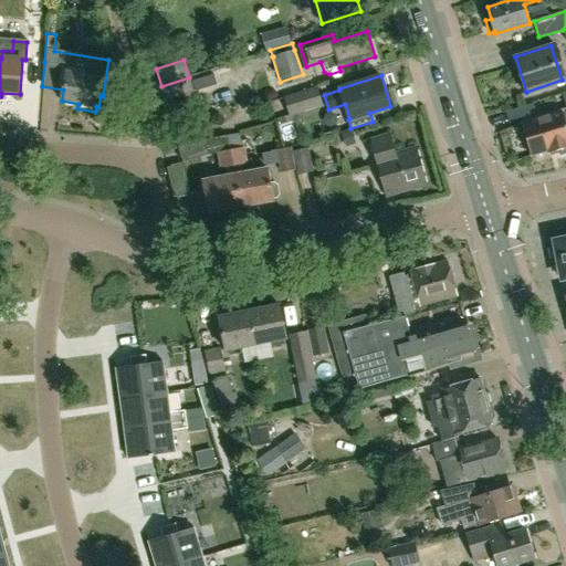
[(194,92),(189,77),(161,86),(166,101),(194,92)]
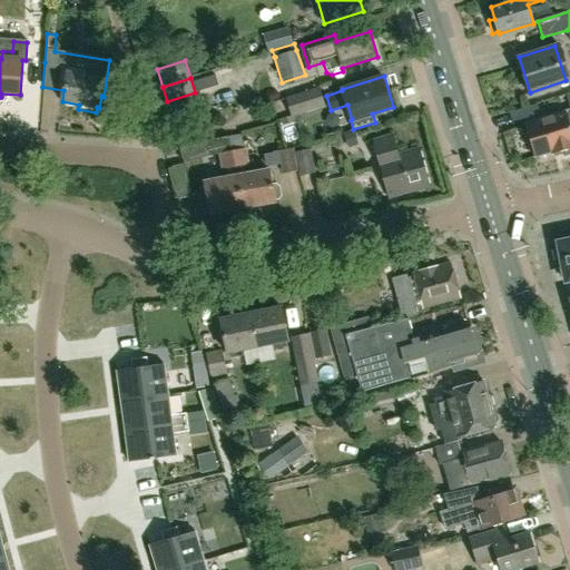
[(318,89),(286,99),(292,116),(324,106),(318,89)]
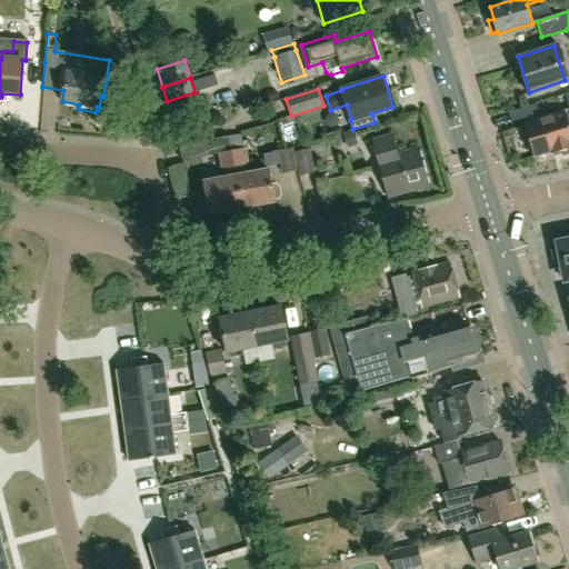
[(568,92),(565,95),(568,109),(525,122),(535,156),(551,150),(551,153),(558,151),(562,157),(568,153),(568,92)]
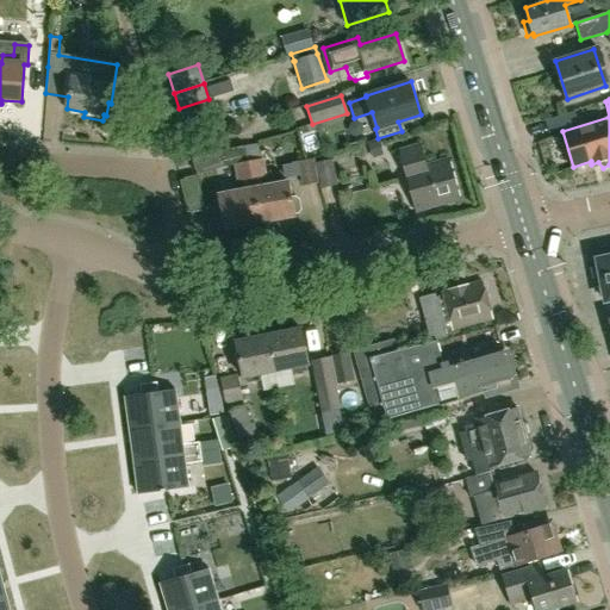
[(246,147),(261,223),(296,216),(296,215),(299,215),(302,210),(300,200),(297,198),(293,198),(290,182),(261,187),(259,178),(267,176),(262,160),(260,160),(256,144),(246,147)]
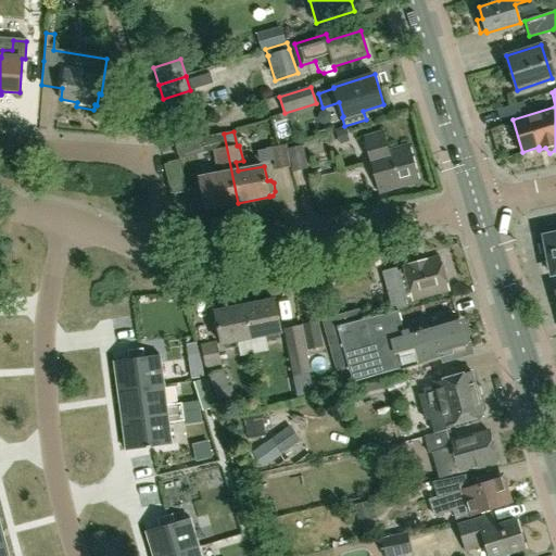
[(388,150),(382,131),(364,137),(380,194),(420,182),(409,144),(388,150)]
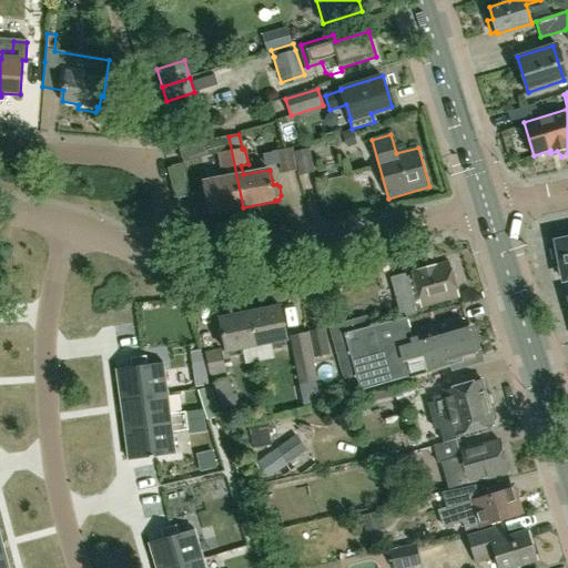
[(243,208),(229,137),(227,137),(208,140),(179,148),(183,162),(216,154),(221,179),(203,182),(205,194),(199,195),(202,213),(209,212),(209,213),(243,208)]
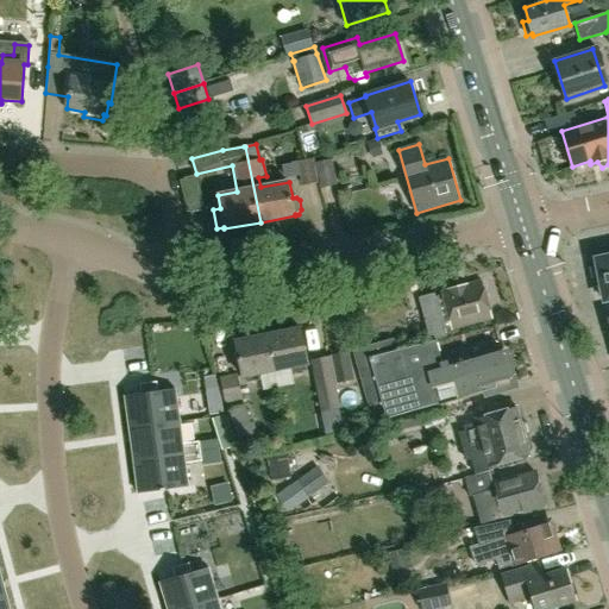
[(320,187),(337,183),(331,158),(315,162),(320,187)]
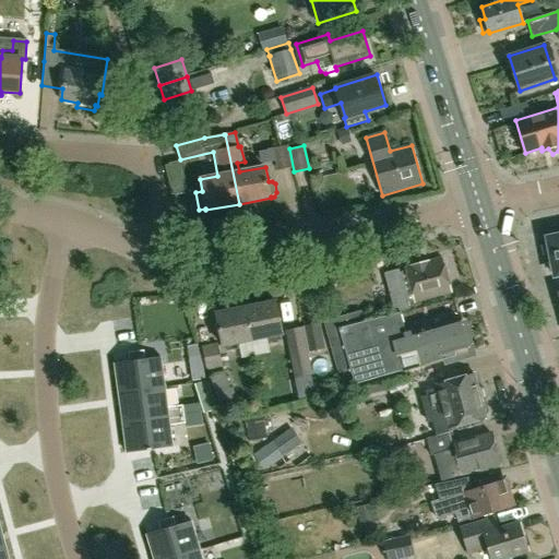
[(277,170),(290,168),(286,146),(273,149),(277,170)]
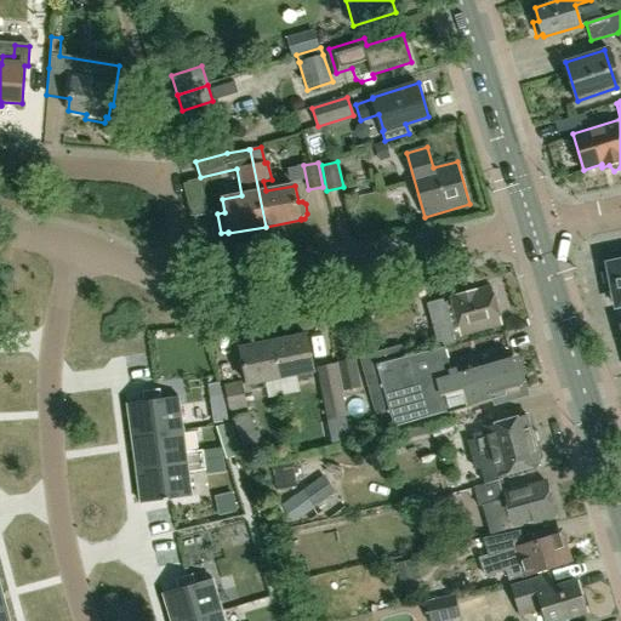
[(620,261),(608,263),(609,267),(605,272),(608,284),(613,286),(616,306),(620,305),(620,261)]
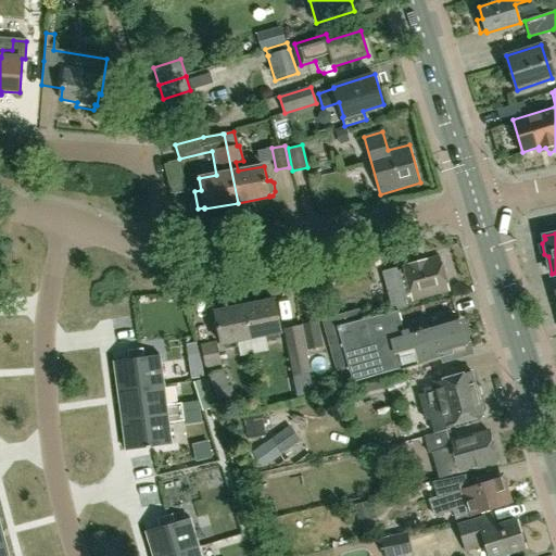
[(447,291),(438,256),(402,266),(402,268),(396,270),(395,267),(380,272),(391,312),(406,307),(405,302),(447,291)]
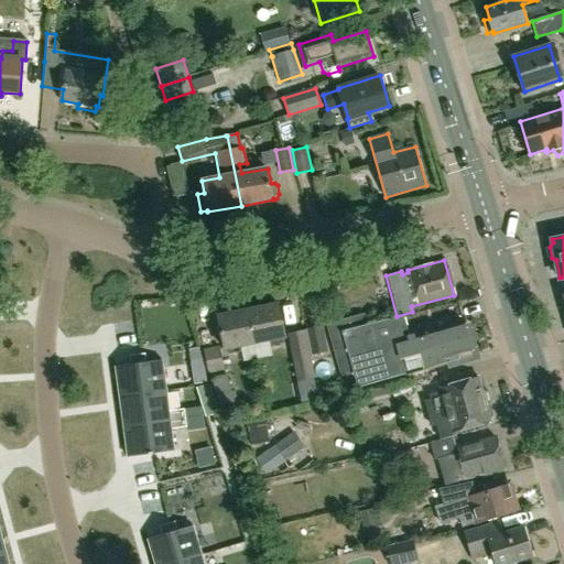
[(277,303),(246,310),(257,359),(272,356),(269,339),(273,344),(282,342),(283,336),(281,326),(292,324),(290,311),(278,313),(277,303)]
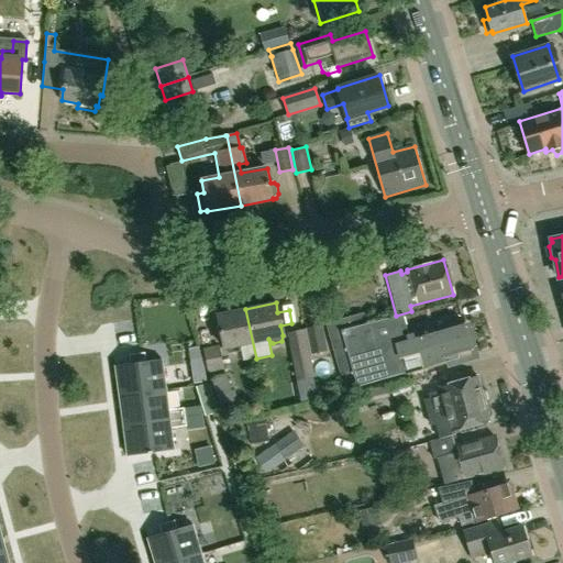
[(245,309),(216,315),(222,348),(225,348),(229,353),(239,351),(240,344),(243,362),(256,359),(245,309)]
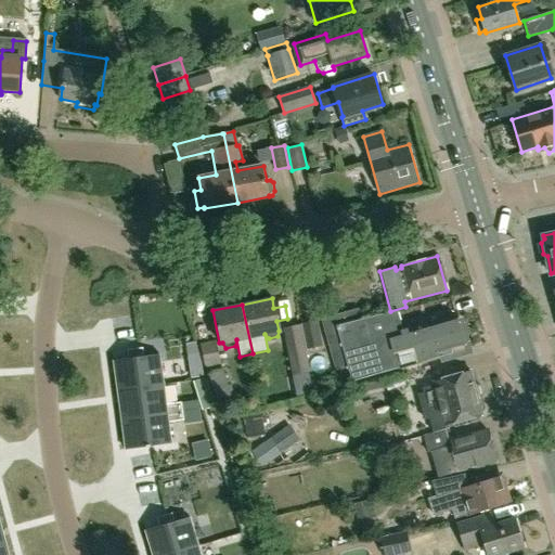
[(454,315),(401,331),(397,312),(347,324),(333,326),(339,347),(345,369),(348,368),(352,381),(464,349),(454,315)]
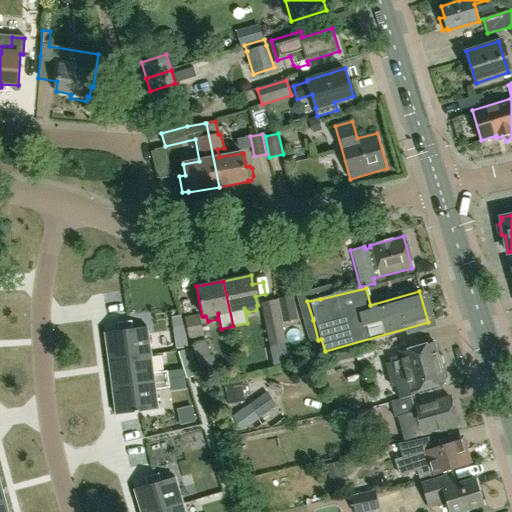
[(313,320),(307,301),(320,299),(317,289),(297,295),(304,323),(313,320)]
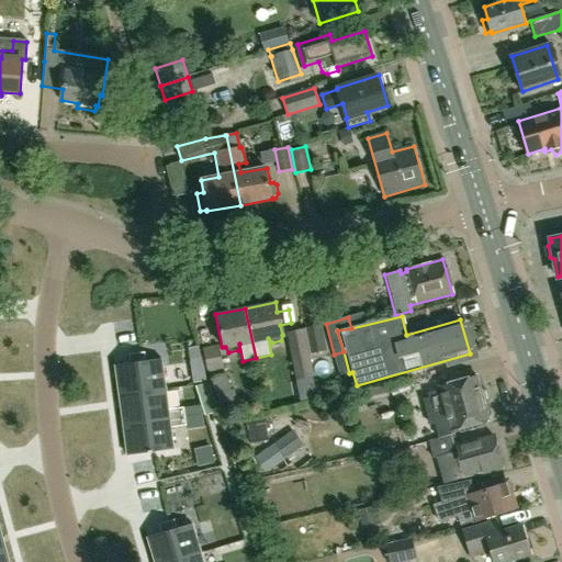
[(306,353),(308,353),(324,350),(321,332),(319,328),(310,330),(302,332),(306,353)]
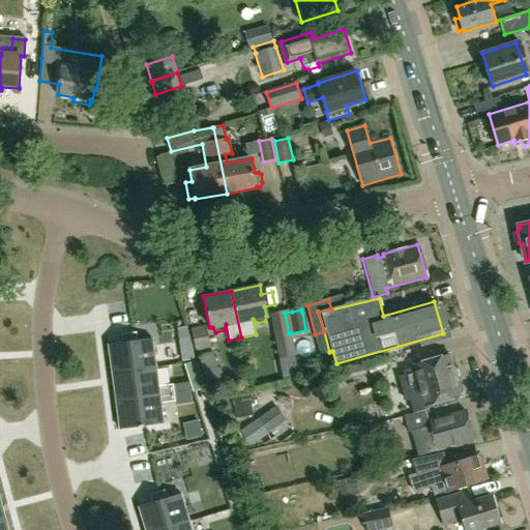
[(289,333),(285,313),(285,311),(269,314),(273,335),(278,359),(295,355),(291,333),(289,333)]
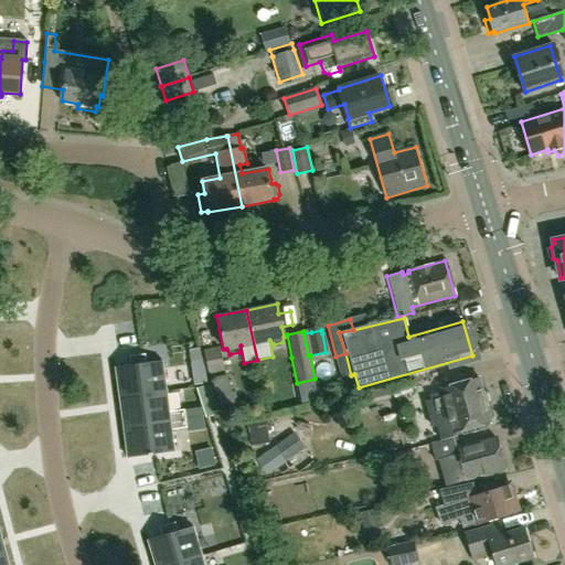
[(208,375),(223,372),(219,349),(203,352),(208,375)]
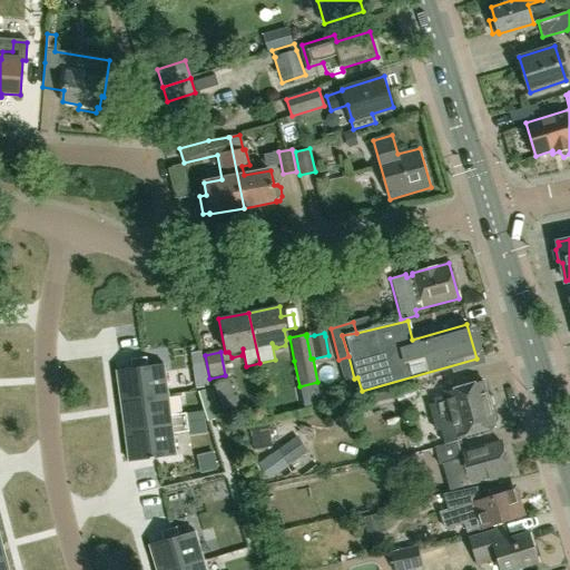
[(121,401),(168,395),(164,364),(148,366),(147,357),(130,360),(131,369),(117,371),(121,401)]
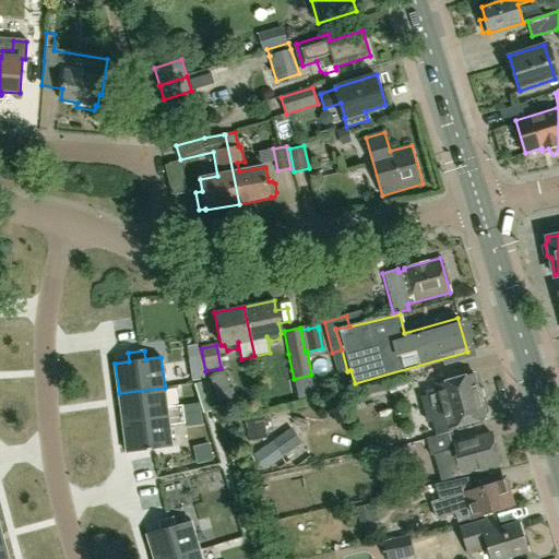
[(204,370),(190,371),(192,381),(205,380),(204,370)]
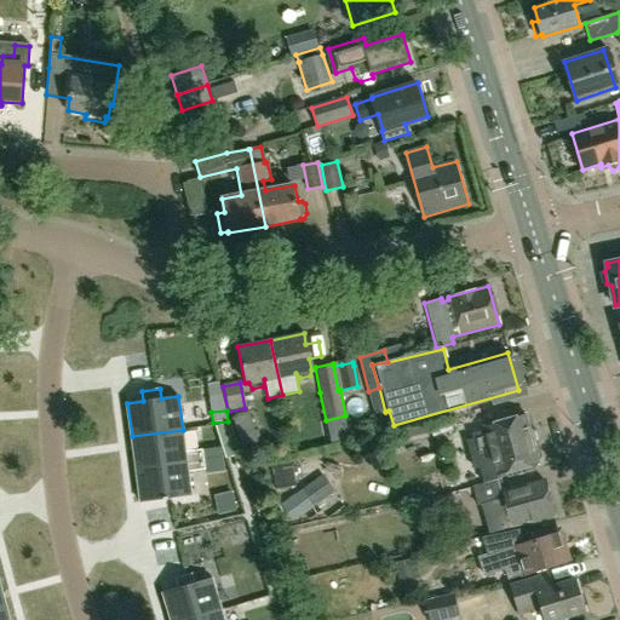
[(469,454),(537,436),(535,431),(532,430),(529,431),(524,414),(482,426),(483,431),(469,435),(470,440),(465,442),(469,454)]
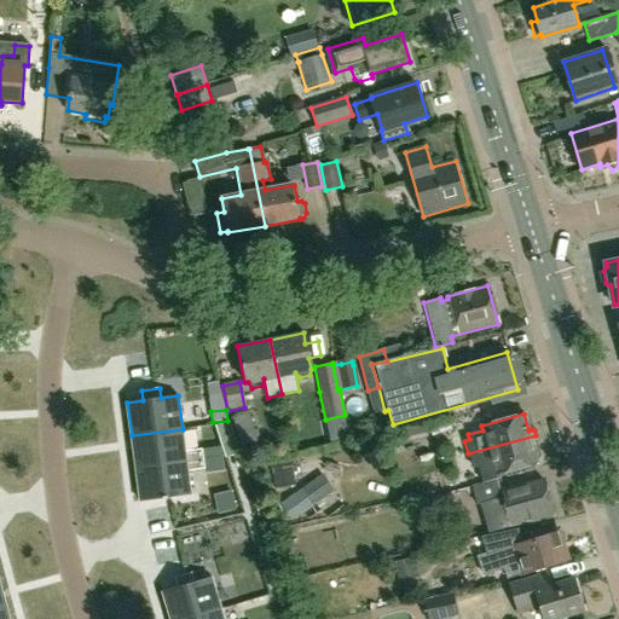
[(136,468),(203,460),(202,450),(185,452),(183,429),(132,435),(136,468)]
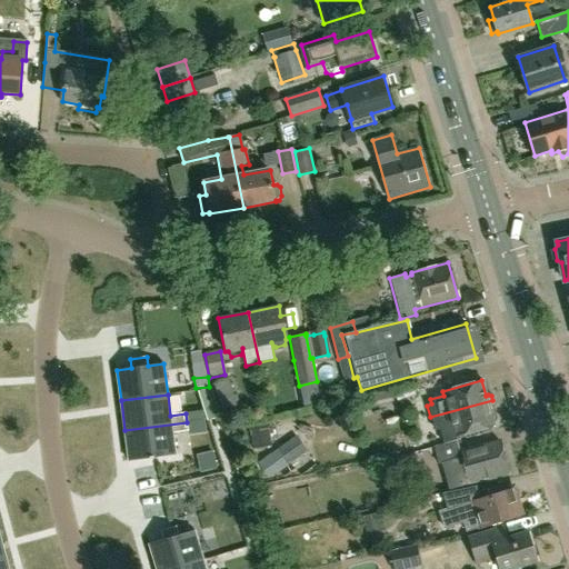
[(442,442),(459,439),(463,438),(463,435),(493,426),(493,422),(496,419),(493,412),(489,409),(489,408),(492,407),(493,405),(492,400),(430,417),(433,430),(438,429),(442,442)]
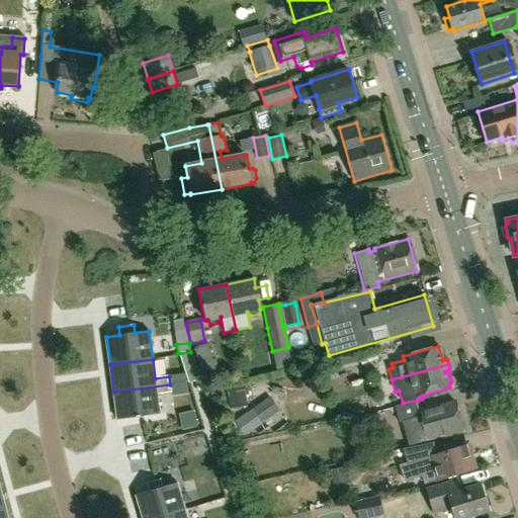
[(170,384),(113,392),(117,420),(160,414),(157,394),(171,393),(170,384)]
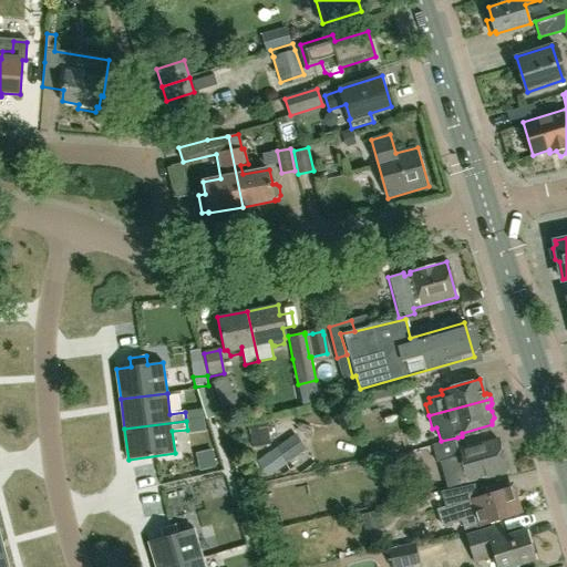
[(269,444),(266,424),(249,426),(254,447),(269,444)]
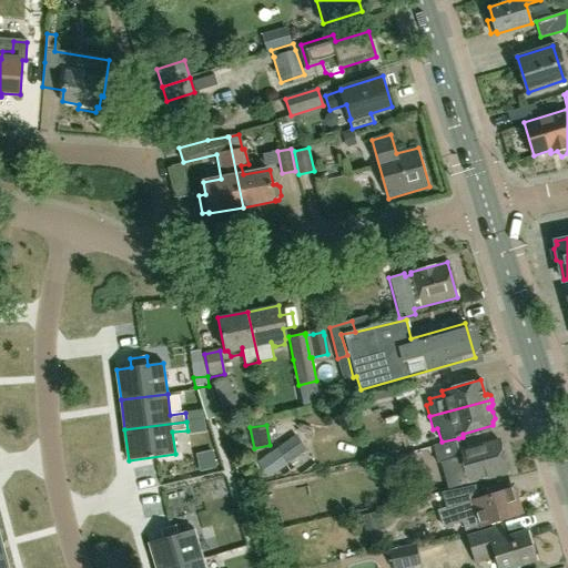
[(267,478),(307,450),(296,435),(256,462),(267,478)]
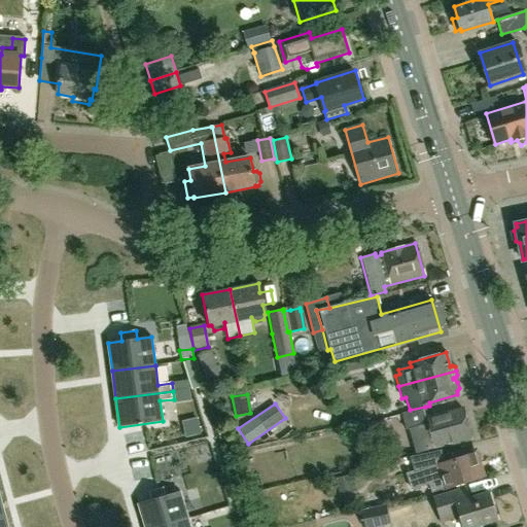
[(428,417),(425,407),(410,410),(410,411),(401,413),(406,429),(408,428),(412,443),(414,442),(417,453),(469,438),(461,408),(428,417)]
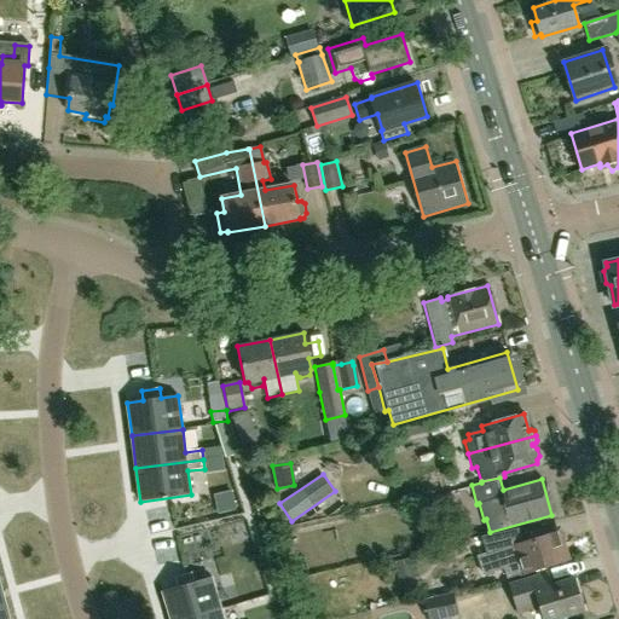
[(198,541),(229,537),(226,520),(196,524),(198,541)]
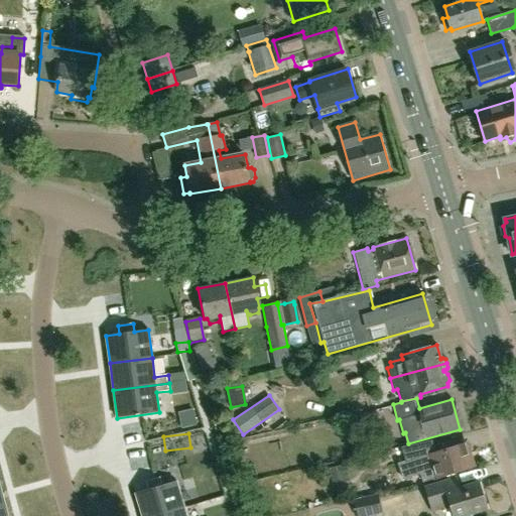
[(430,439),(399,447),(403,462),(397,464),(402,479),(420,473),(418,468),(429,465),(434,479),(473,467),(469,457),(473,456),(469,442),(465,443),(434,454),(430,439)]
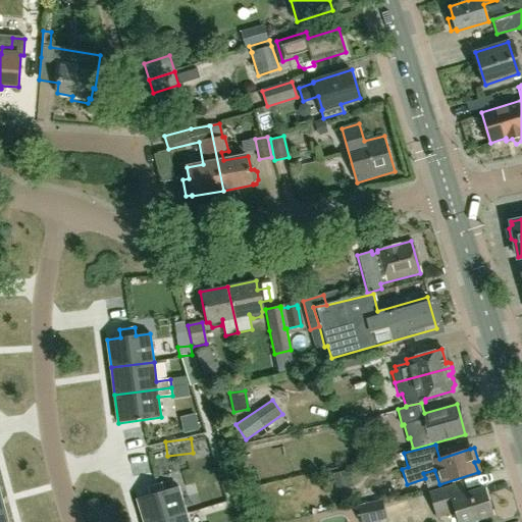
[(159,521),(187,514),(178,486),(164,490),(162,483),(148,487),(150,494),(137,499),(143,521),(159,521)]
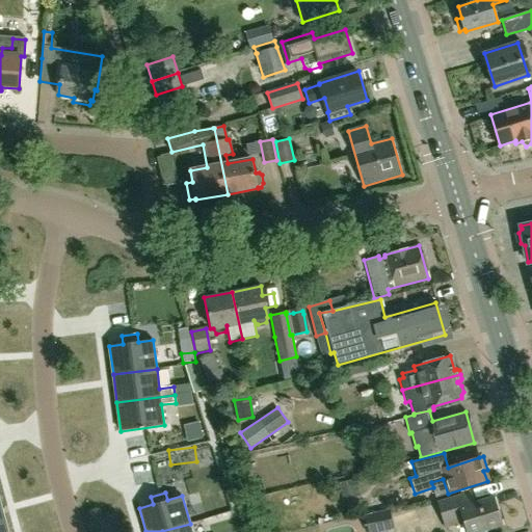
[(472,504),(469,493),(436,502),(445,528),(463,522),(466,531),(478,531),(500,526),(491,498),(472,504)]
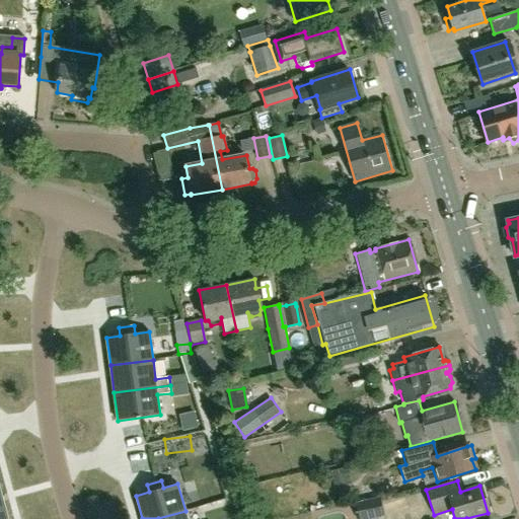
[(409,508),(405,496),(380,502),(379,497),(355,503),(358,518),(371,518),(384,517),(383,514),(409,508)]
